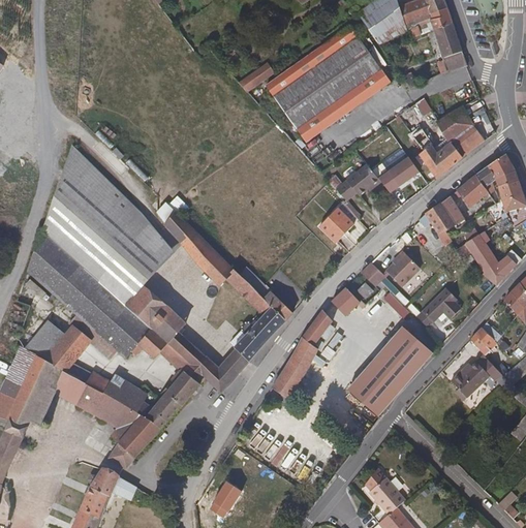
[(292,0),(302,11),(315,0),(292,0)]
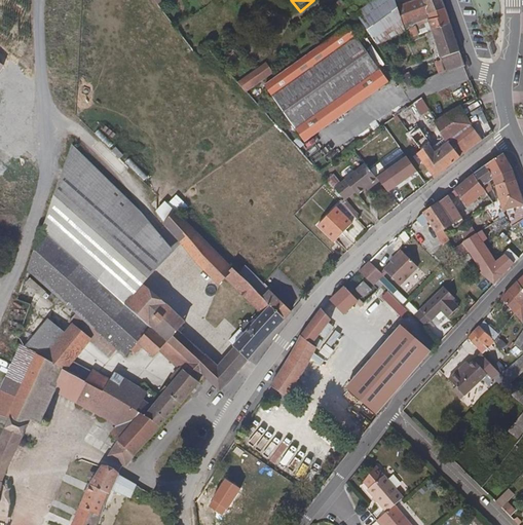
[(425,17),(428,15),(423,2),(422,2),(420,0),(416,0),(397,11),(391,0),(377,0),(355,17),(374,49),(379,46),(384,42),(412,25),(425,17)]
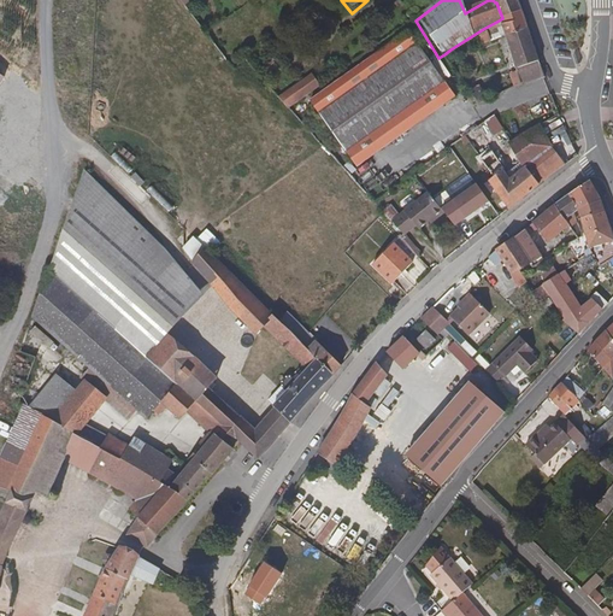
[(493,0),(495,3),(496,3),(502,18),(523,11),(518,0),(493,0)]
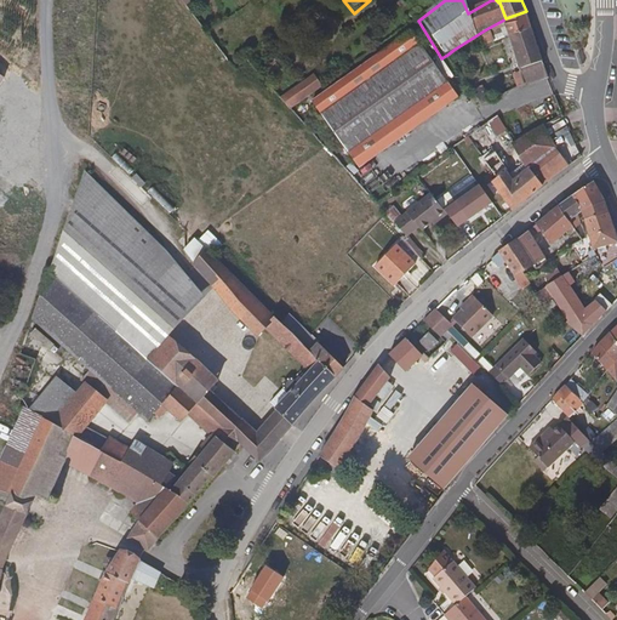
[(532,27),(526,11),(506,18),(502,21),(508,37),(532,27)]
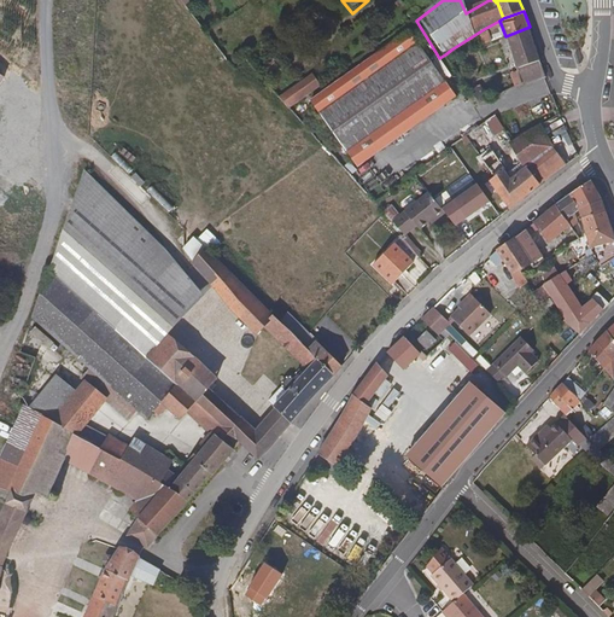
[(530,27),(506,36),(520,74),(518,75),(522,89),(525,88),(526,89),(549,80),(530,27)]
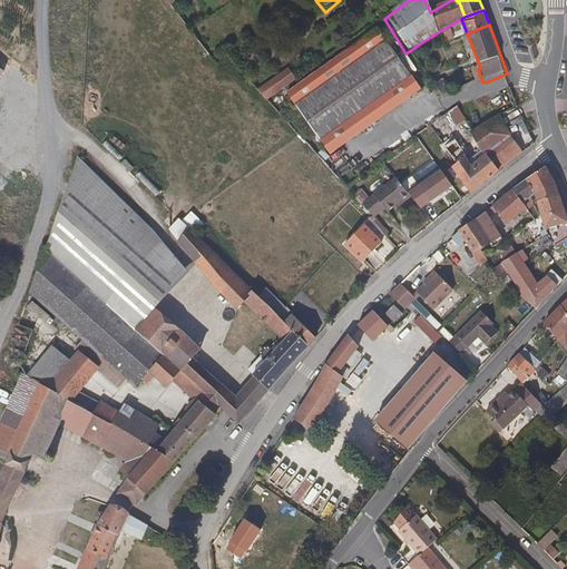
[(331,159),(421,92),(377,32),(287,99),(331,159)]
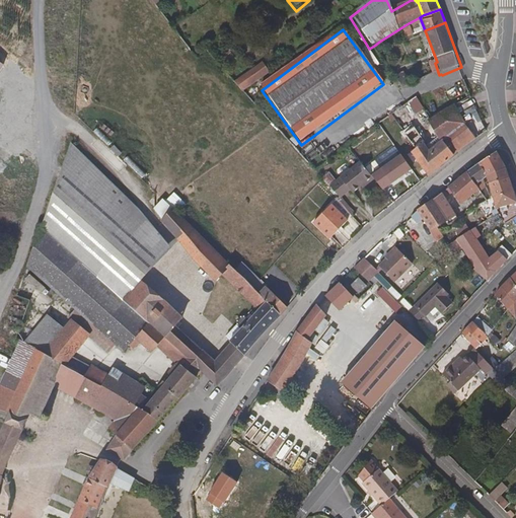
[(379,54),(374,46),(369,49),(374,56),(379,54)]
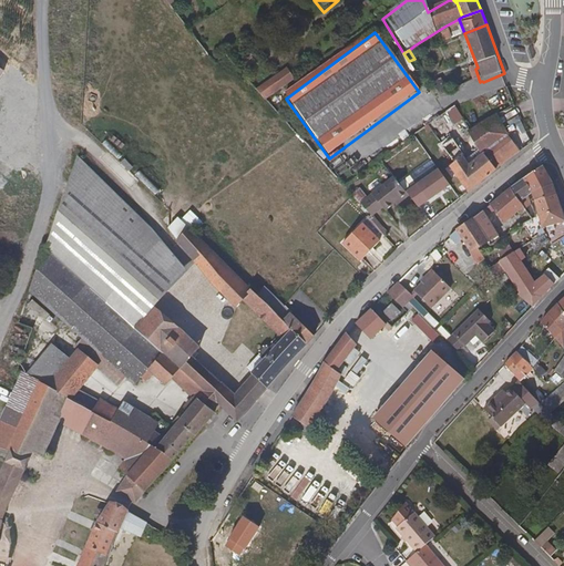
[(266,106),(295,84),(290,79),(260,101),(266,106)]
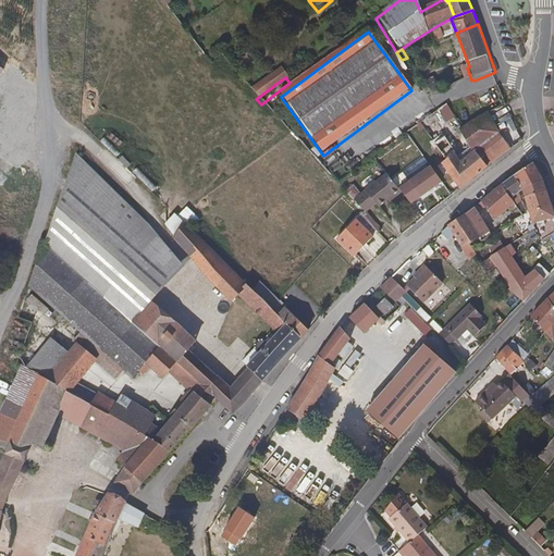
[(427,101),(434,98),(426,85),(419,87),(427,101)]
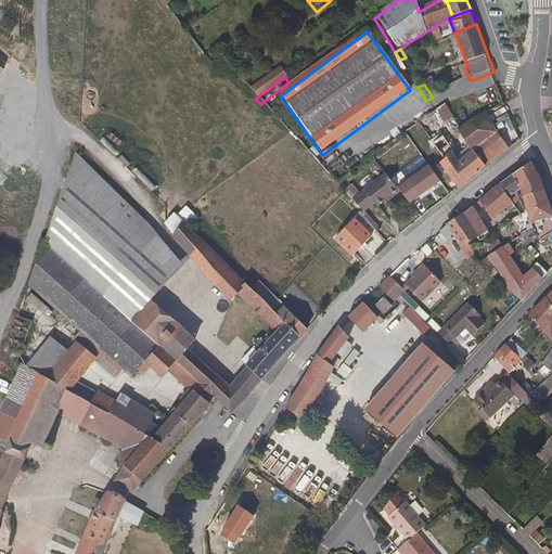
[(490,114),(463,129),(478,153),(500,139),(495,129),(498,128),(490,114)]
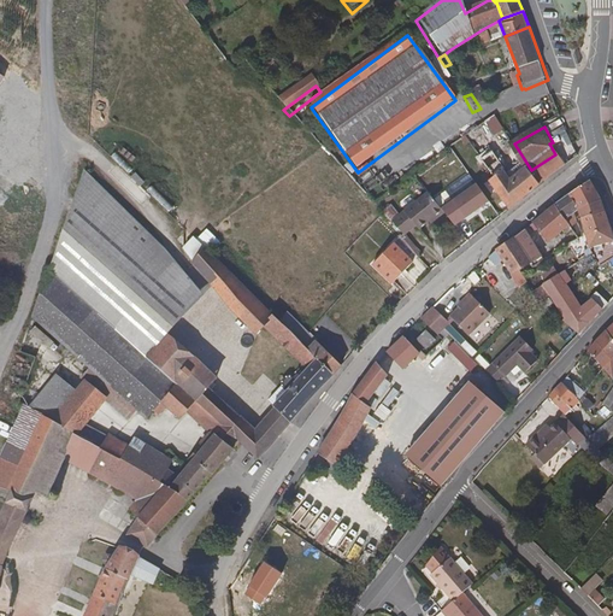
[(555,154),(531,170),(542,188),(564,172),(555,154)]
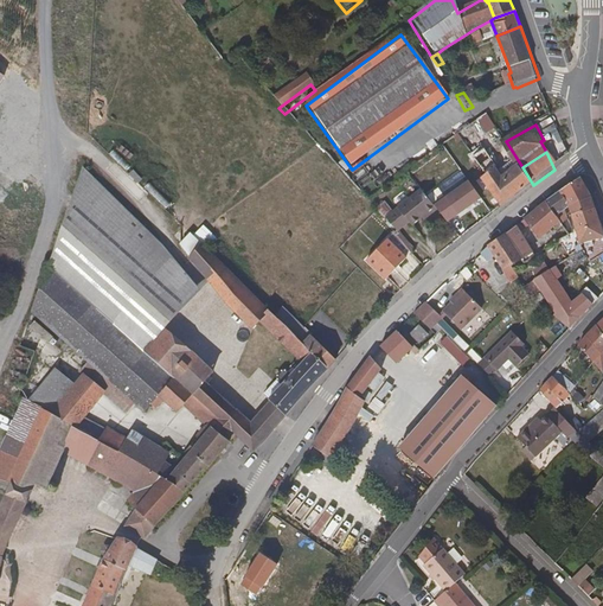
[(500,176),(493,166),(476,179),(499,208),(531,183),(517,163),(500,176)]
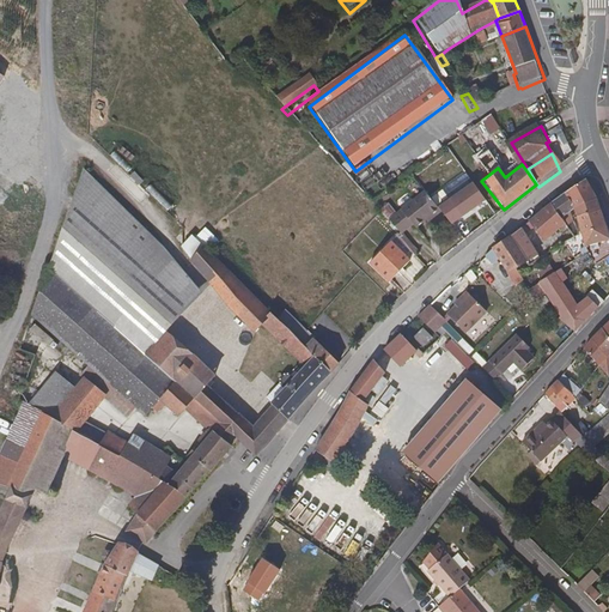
[(136,301),(148,284),(152,286),(158,292),(177,308),(193,292),(175,274),(184,264),(144,231),(77,175),(72,191),(43,273),(114,328),(136,301)]
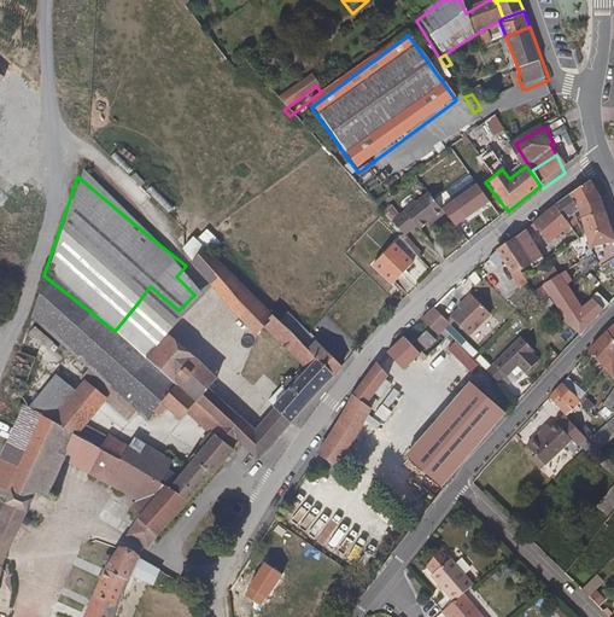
[(487,202),(477,184),(440,209),(445,215),(454,226),(487,202)]
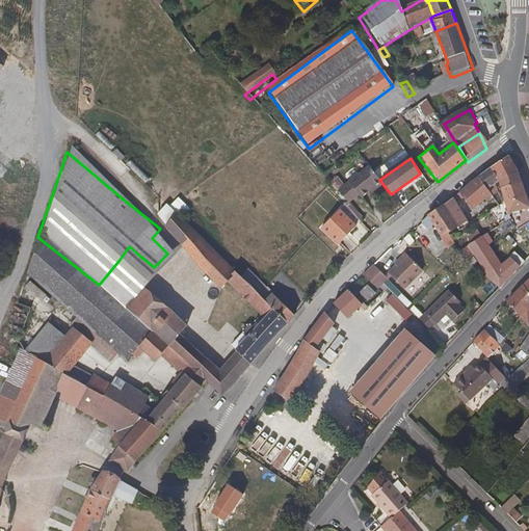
[(510,161),(493,173),(500,186),(504,197),(512,194),(511,190),(522,186),(518,174),(510,161)]
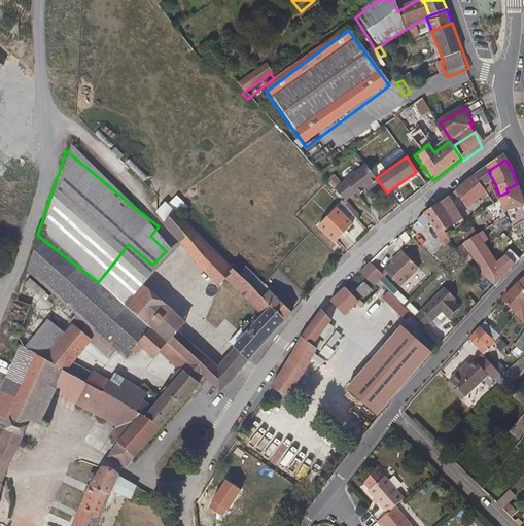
[(378,185),(380,183),(376,178),(365,166),(347,182),(356,193),(359,197),(371,185),(374,188),(378,185)]
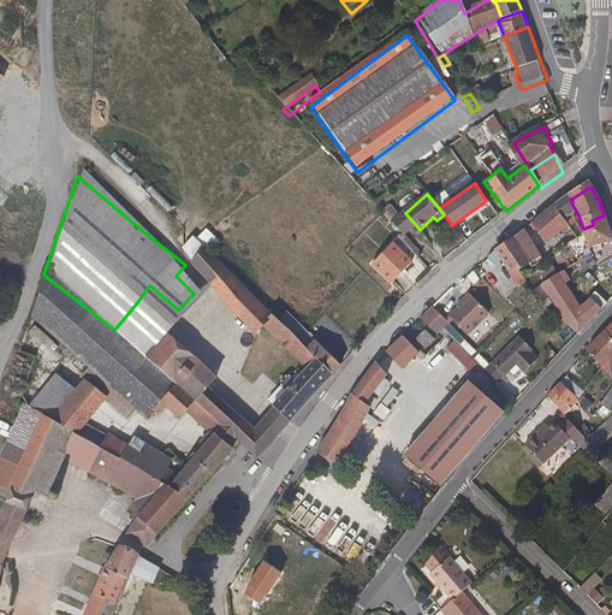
[(570,200),(558,207),(568,222),(576,217),(578,216),(570,200)]
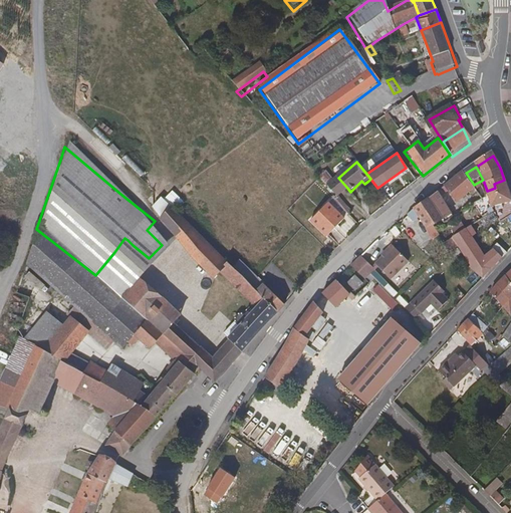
[(474,185),(466,173),(447,188),(456,202),(470,194),(473,198),(467,202),(471,210),(484,202),(480,195),(476,188),(474,185)]
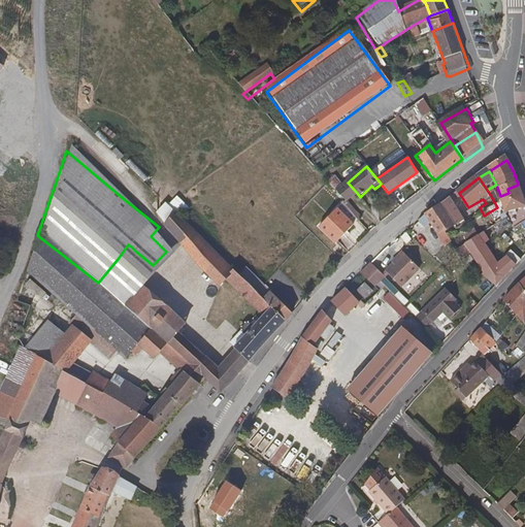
[(357,193),(348,183),(343,186),(353,197),(357,193)]
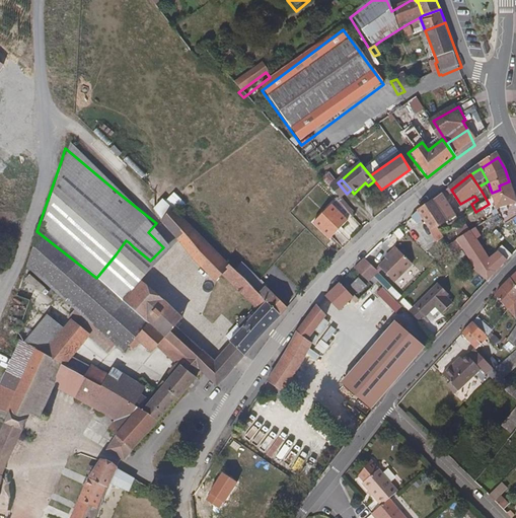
[(515,207),(515,203),(509,181),(499,186),(500,190),(492,193),(501,219),(503,217),(502,213),(515,207)]
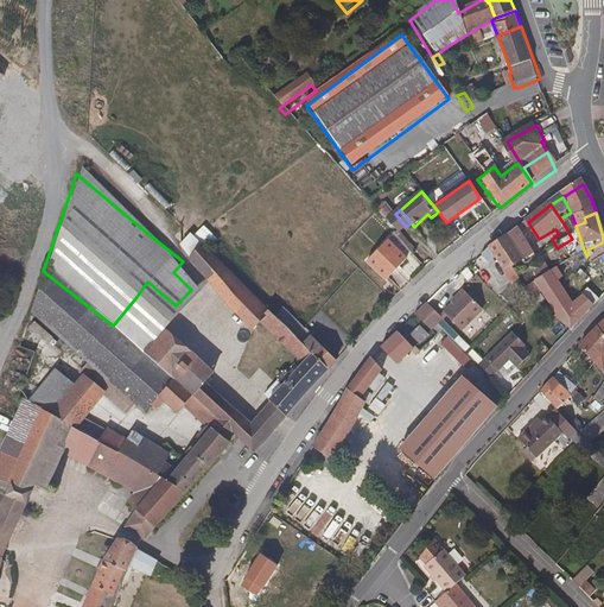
[(399,233),(406,227),(395,214),(388,221),(399,233)]
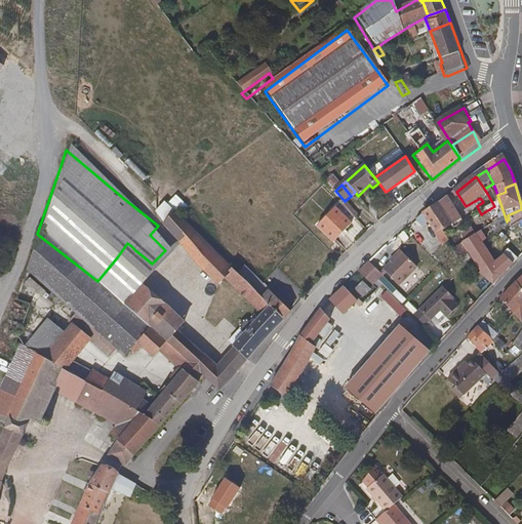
[(399,206),(405,201),(397,192),(391,197),(399,206)]
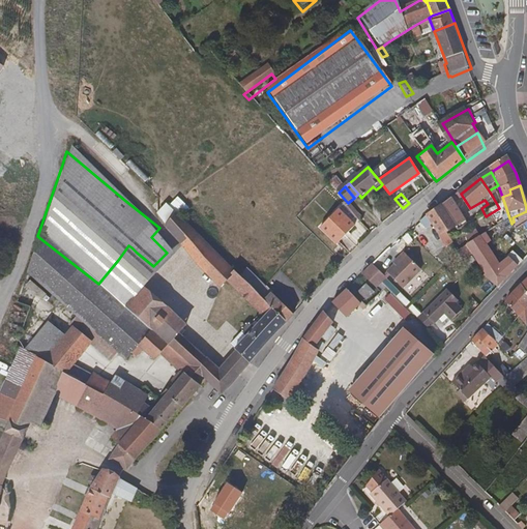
[(464,219),(451,201),(445,206),(456,225),(464,219)]
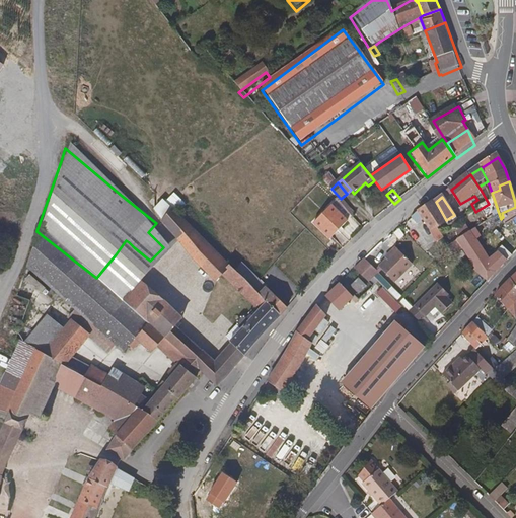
[(243,353),(282,313),(290,304),(263,279),(243,261),(235,269),(212,245),(160,198),(150,208),(160,217),(192,253),(216,279),(222,272),(260,308),(256,311),(254,309),(246,317),(245,315),(225,336),(231,342),(243,353)]
